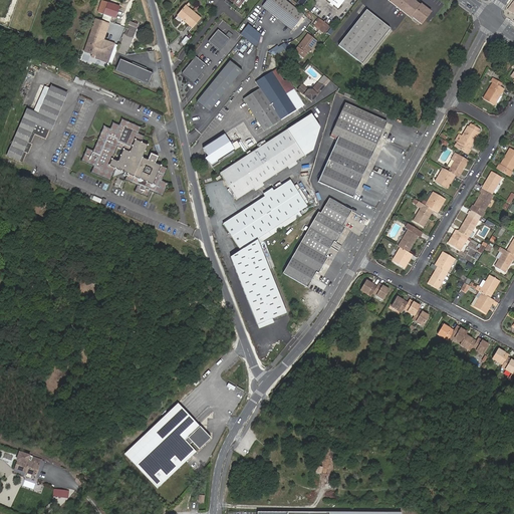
[(304,15),(284,0),(267,0),(262,6),(292,30),(304,15)]
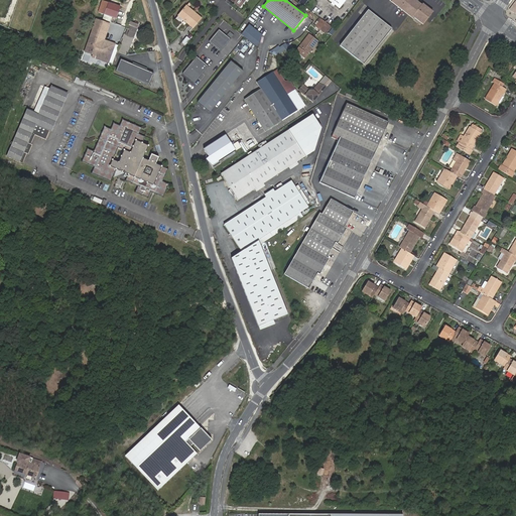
[(329,0),(340,9),(347,0),(329,0)]
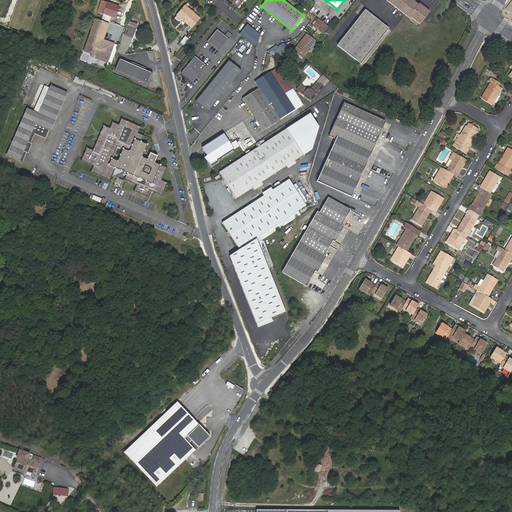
[(387,0),(391,2),(390,4),(403,14),(413,1),(410,0),(387,0)]
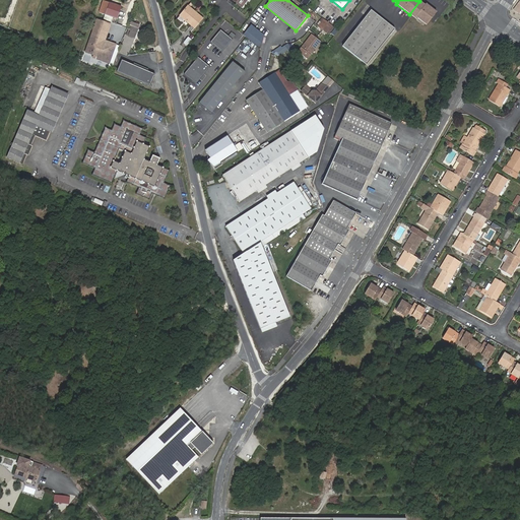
[(121,6),(102,1),(99,13),(105,15),(103,19),(108,21),(110,16),(117,18),(121,6)]
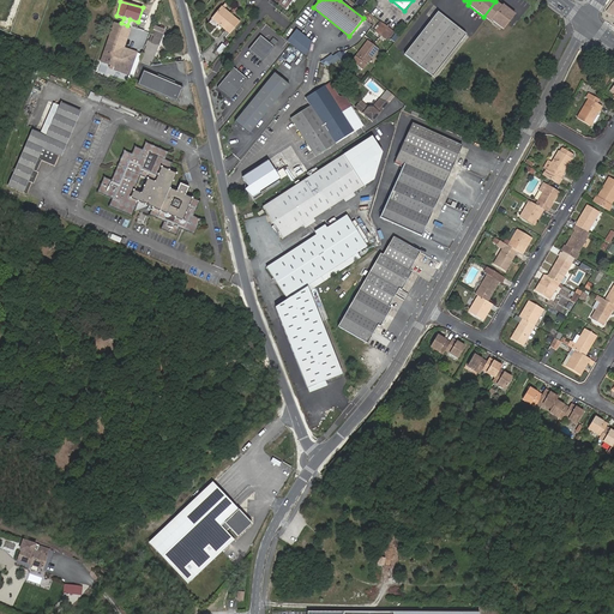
[(495,1),(483,17),(492,23),(493,22),(505,31),(517,17),(505,7),(504,8),(495,1)]
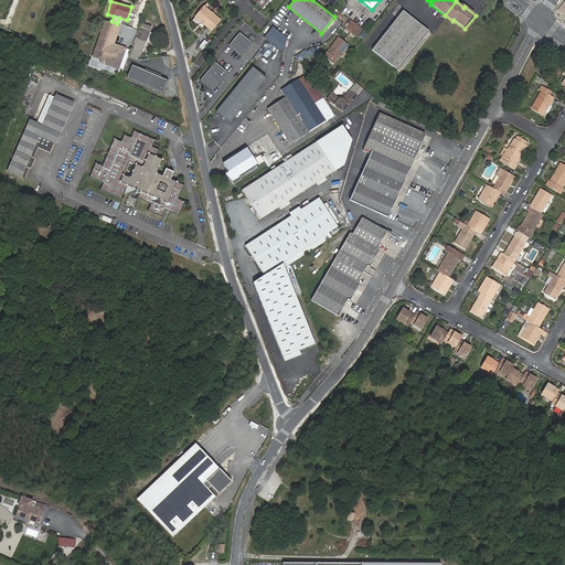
[(404,12),(408,16),(409,14),(401,6),(393,14),(398,19),(404,12)]
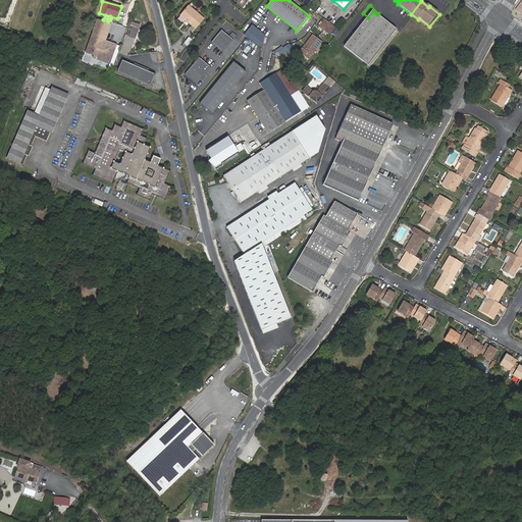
[(203,19),(188,7),(179,16),(195,30),(203,19)]
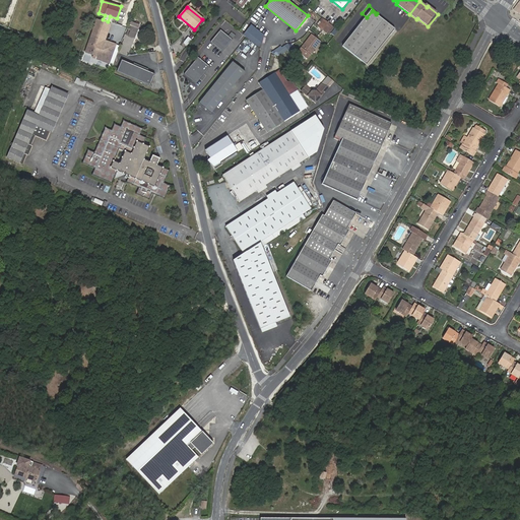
[(367,17),(341,46),(365,66),(394,30),(376,14),(372,11),(367,17)]
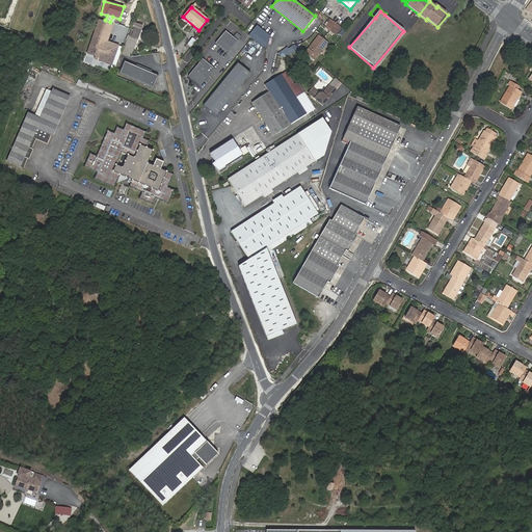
[(337,35),(342,29),(330,20),(324,26),(326,27),(326,28),(335,34),(337,35)]
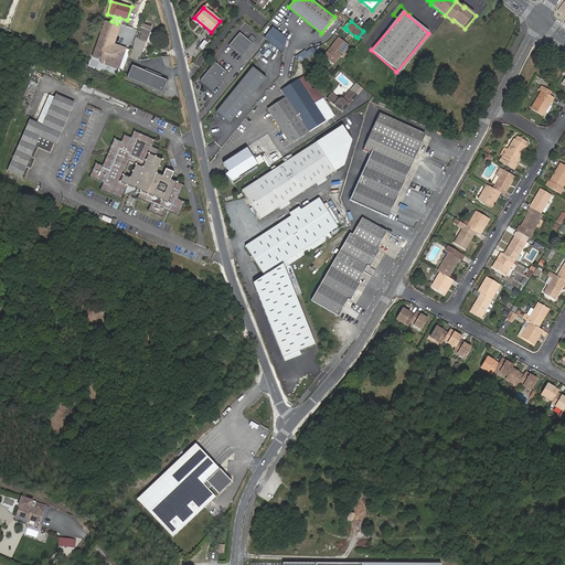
[(105,22),(92,57),(96,60),(102,61),(100,64),(117,71),(125,50),(113,45),(119,28),(105,22)]
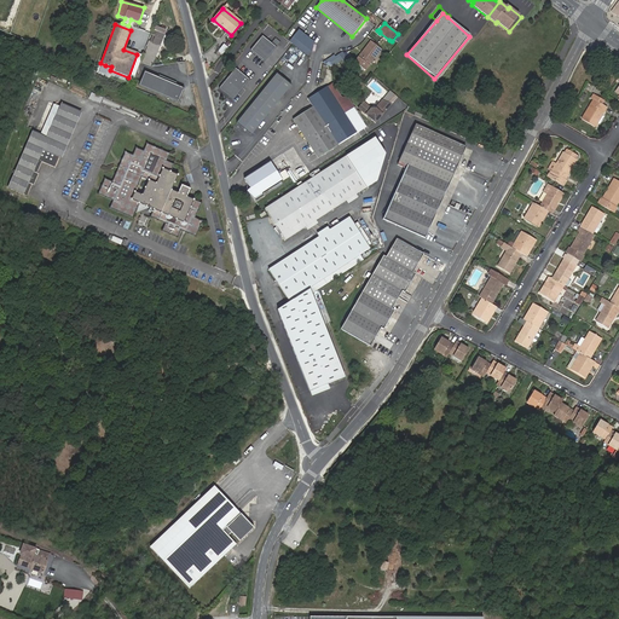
[(165,34),(156,30),(143,61),(149,63),(150,61),(154,62),(165,34)]
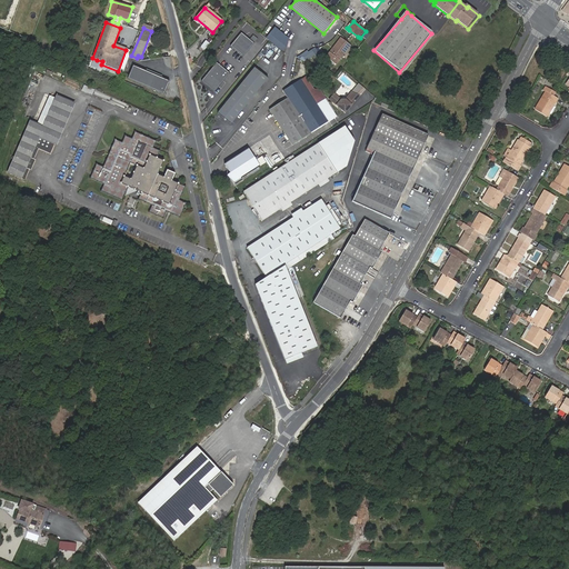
[(243,57),(255,43),(250,39),(241,32),(230,46),(243,57)]
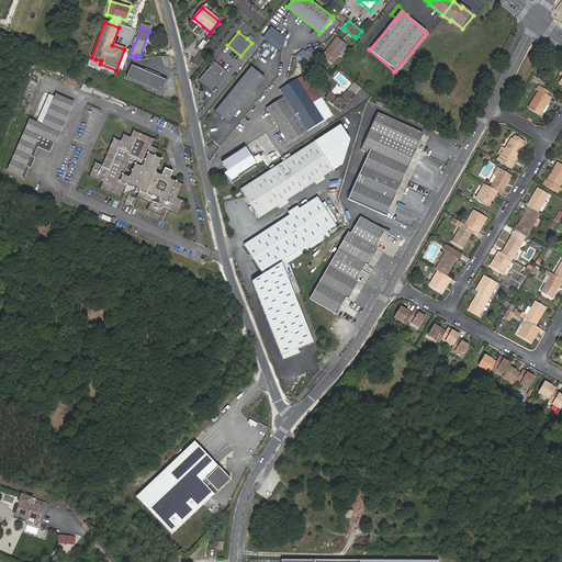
[(332,64),(346,45),(337,37),(322,56),(332,64)]
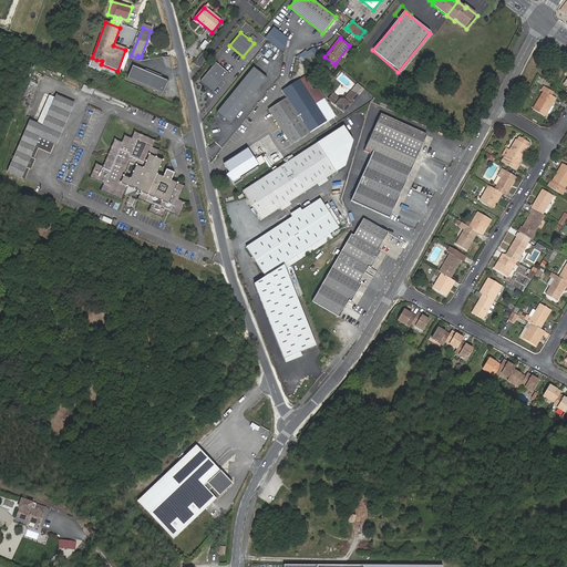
[(203,51),(209,43),(205,40),(198,48),(203,51)]
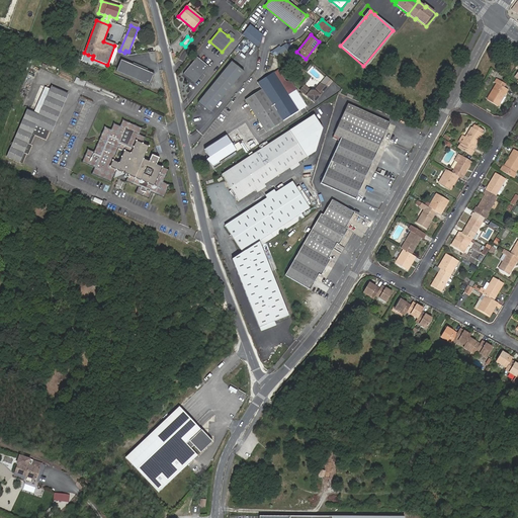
[(280,48),(279,46),(274,50),(278,56),(286,50),(287,52),(290,50),(286,44),(280,48)]
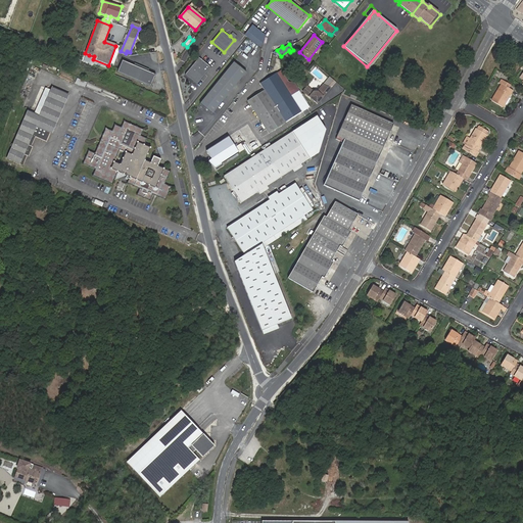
[(197,84),(210,67),(199,57),(185,75),(197,84)]
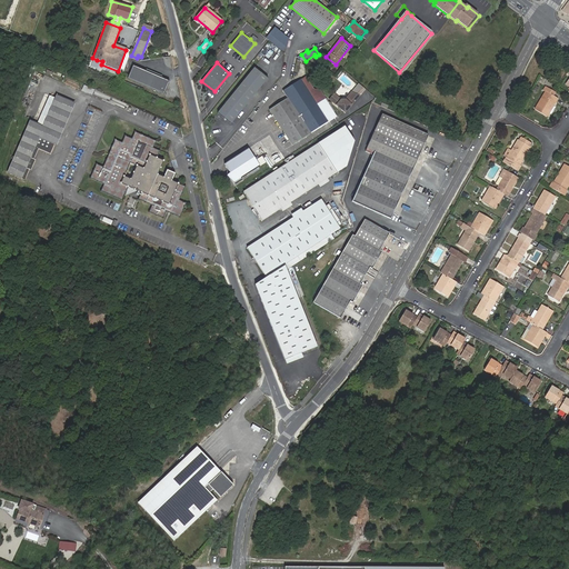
[(168,81),(131,66),(127,79),(162,93),(168,81)]
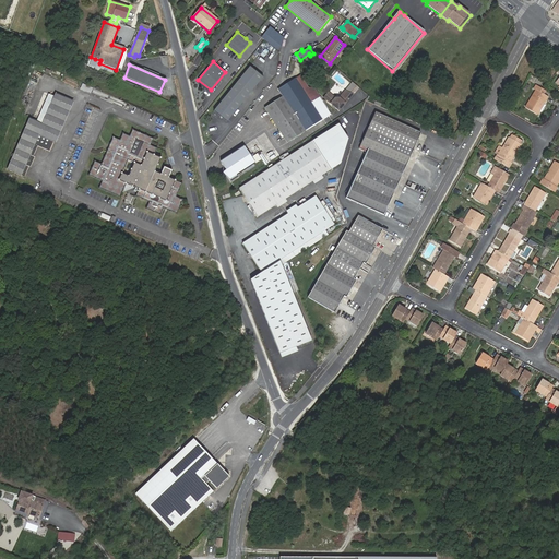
[(227,120),(264,75),(251,64),(214,109),(227,120)]
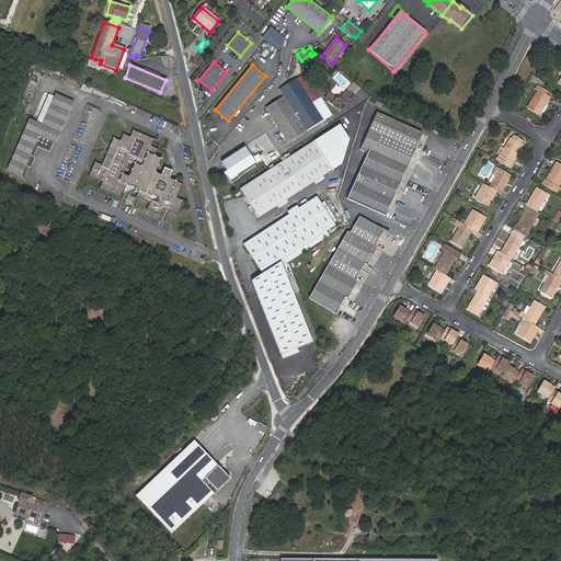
[(285,140),(329,113),(318,94),(315,89),(309,89),(305,91),(297,78),(278,90),(283,96),(264,109),(285,140)]
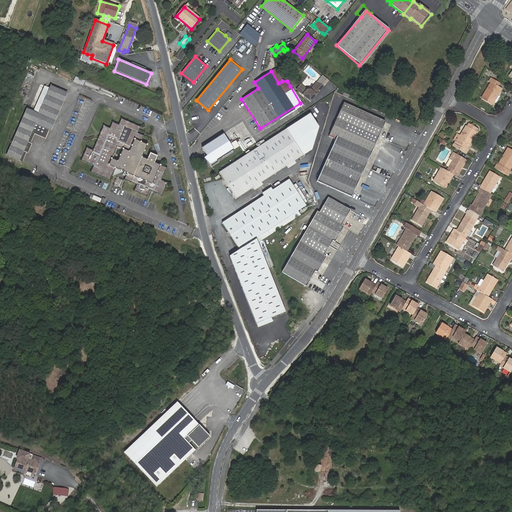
[(75,76),(73,82),(83,85),(85,80),(75,76)]
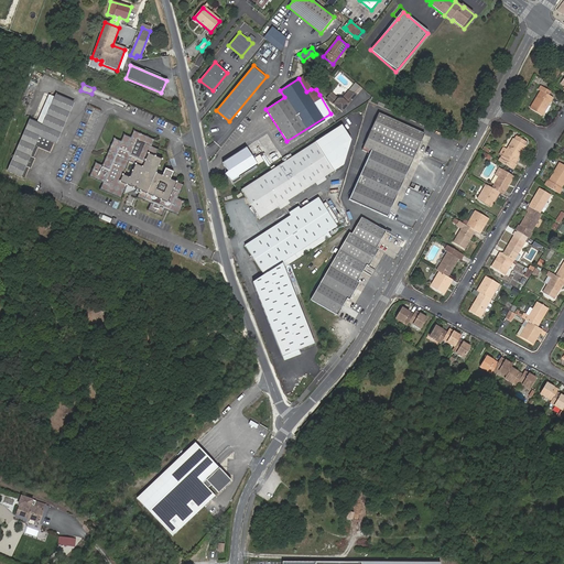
[(545,104),(549,105),(553,98),(545,94),(549,90),(538,84),(535,88),(540,90),(530,108),(542,116),(544,111),(542,110),(545,104)]
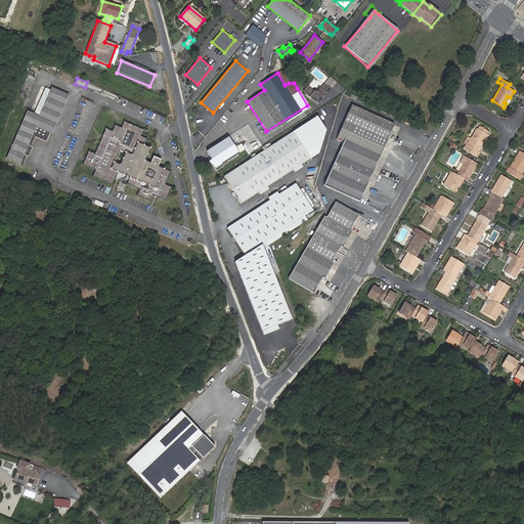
[(40,115),(38,120),(37,124),(51,129),(52,126),(68,90),(52,84),(40,115)]
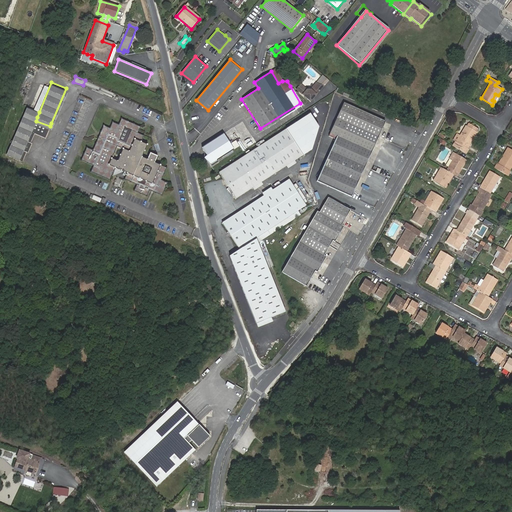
[(298,85),(294,90),(307,103),(321,88),(314,85),(307,91),(304,91),(298,85)]
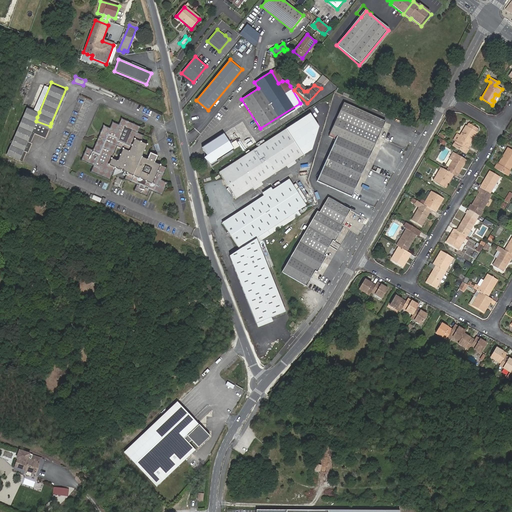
[(386,123),(351,106),(337,135),(340,137),(319,181),(351,196),(386,123)]
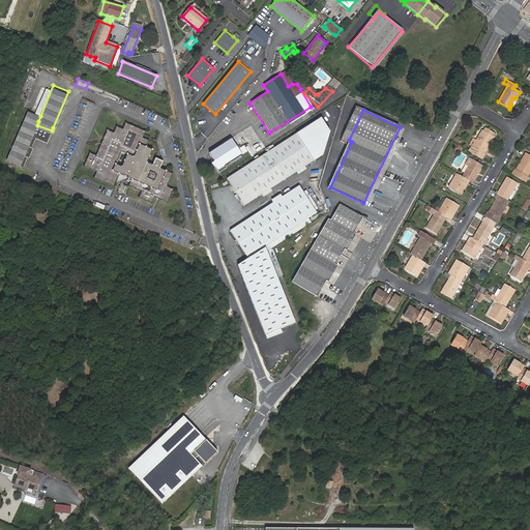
[(48,141),(52,130),(37,125),(38,121),(40,116),(27,111),(7,159),(21,166),(33,135),(48,141)]
